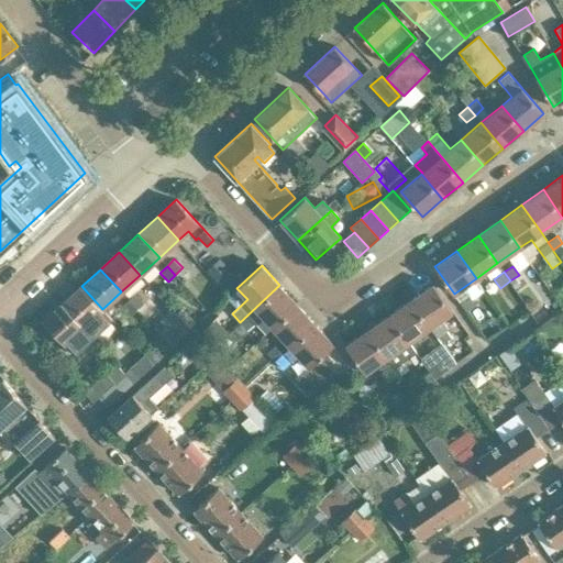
[(411,298),(431,326),(438,335),(448,329),(449,328),(442,318),(452,311),(433,284),(411,298)]
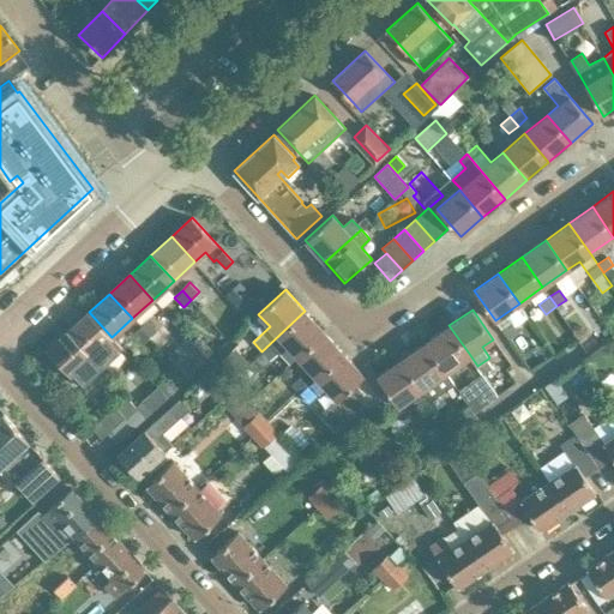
[(305,311),(262,351),(263,353),(271,361),(288,347),(298,357),(324,332),(305,311)]
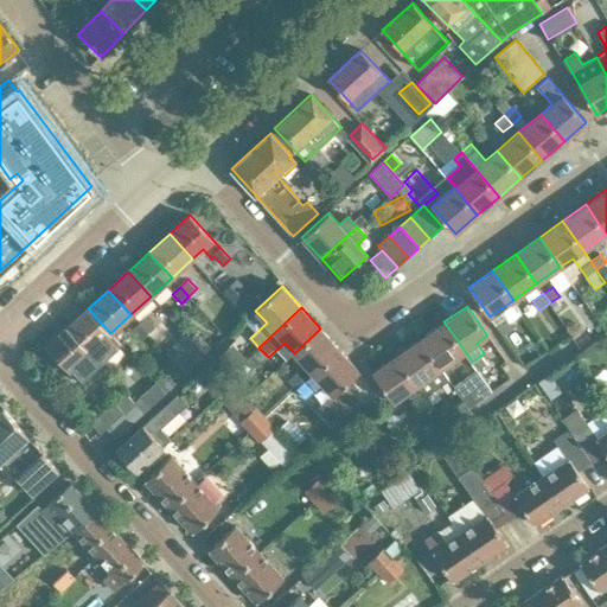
[(110,333),(88,308),(66,327),(100,363),(119,345),(108,334),(110,333)]
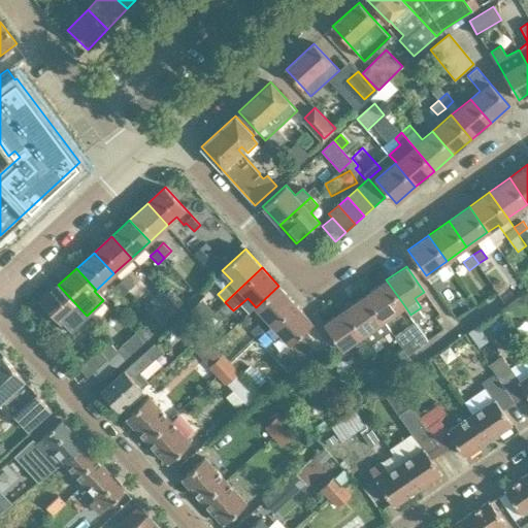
[(128,274),(122,282),(130,290),(136,284),(128,274)]
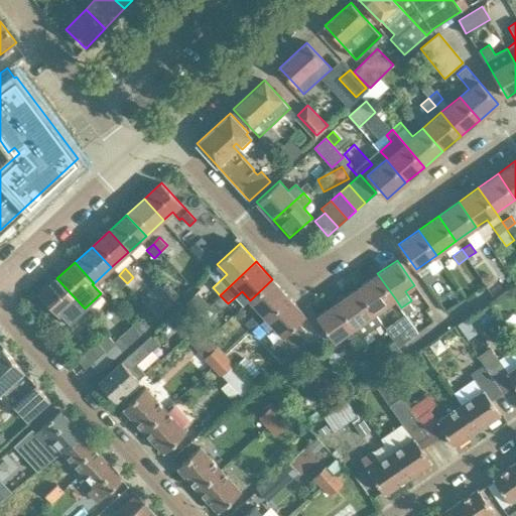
[(427,285),(436,279),(431,271),(421,278),(427,285)]
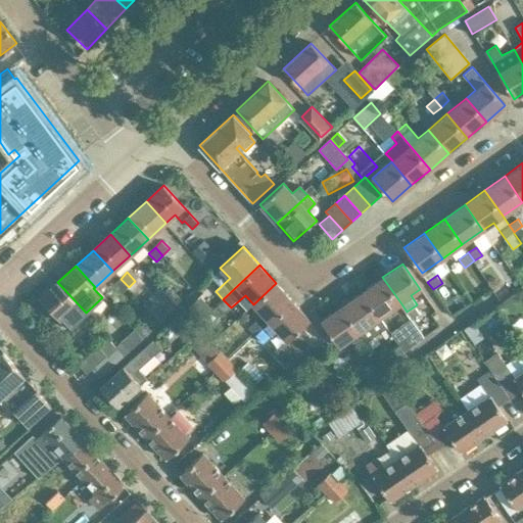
[(400,302),(382,277),(363,291),(380,317),(400,302)]
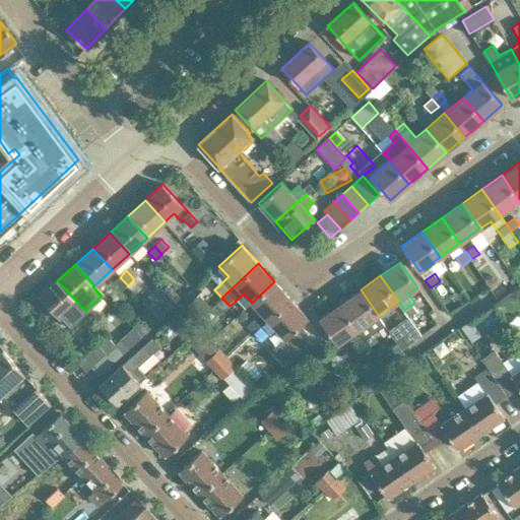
[(128,285),(120,277),(113,283),(121,293),(128,285)]
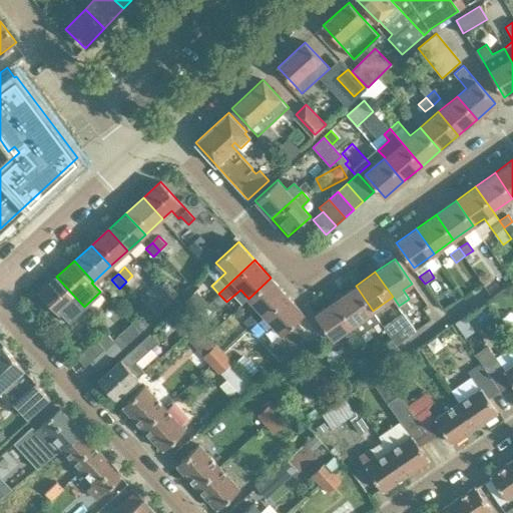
[(84,307),(56,277),(39,293),(66,323),(84,307)]
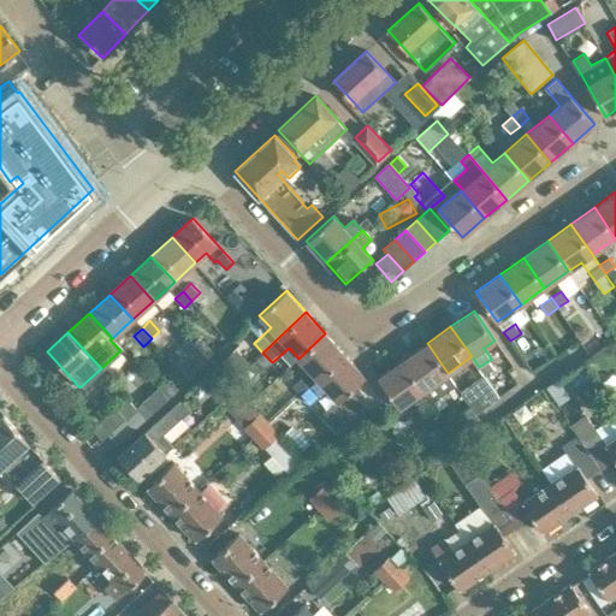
[(318,379),(345,355),(325,333),(298,359),(318,379)]
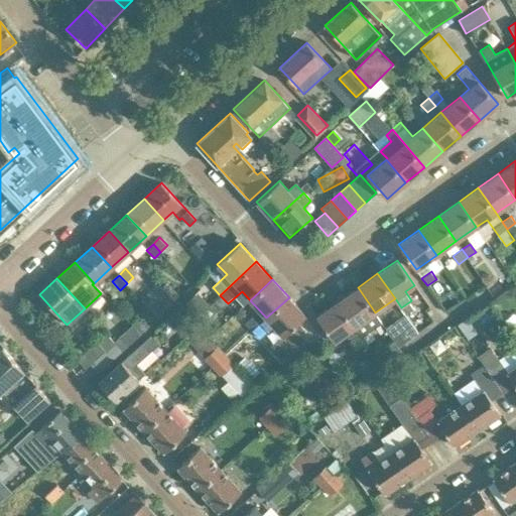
[(375,312),(358,287),(337,301),(355,327),(361,335),(362,337),(382,323),(375,312)]
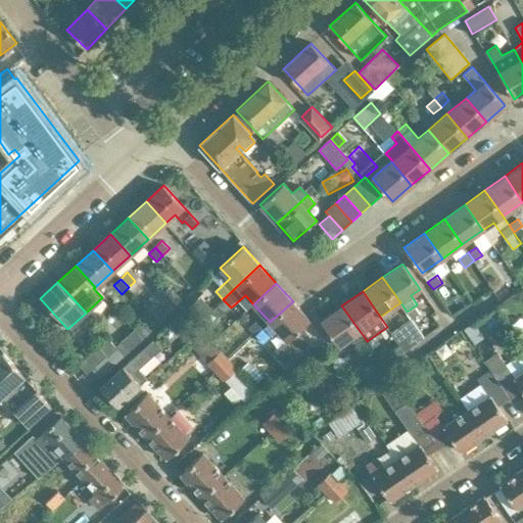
[(164,294),(149,308),(160,321),(176,306),(164,294)]
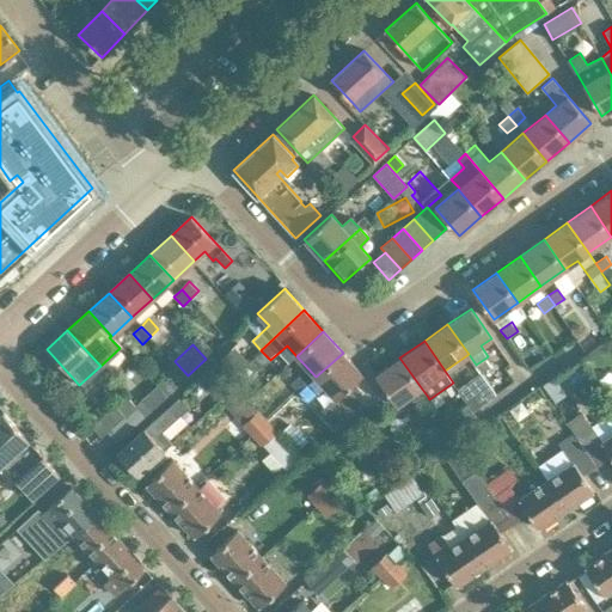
[(262,352),(246,366),(254,374),(270,360),(262,352)]
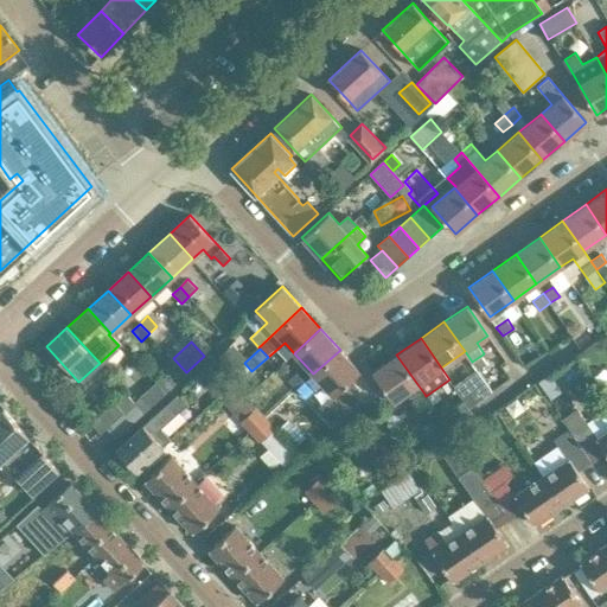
[(358,397),(346,383),(359,371),(340,350),(313,374),(333,396),(319,408),(331,421),(358,397)]
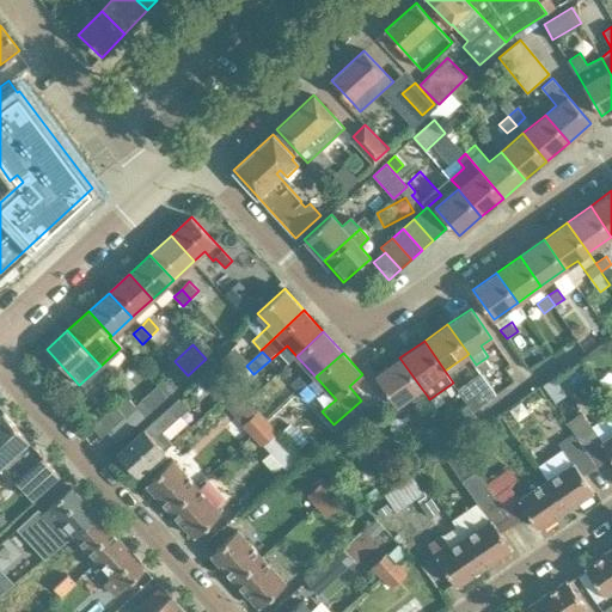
[(421,387),(399,357),(375,375),(396,405),(421,387)]
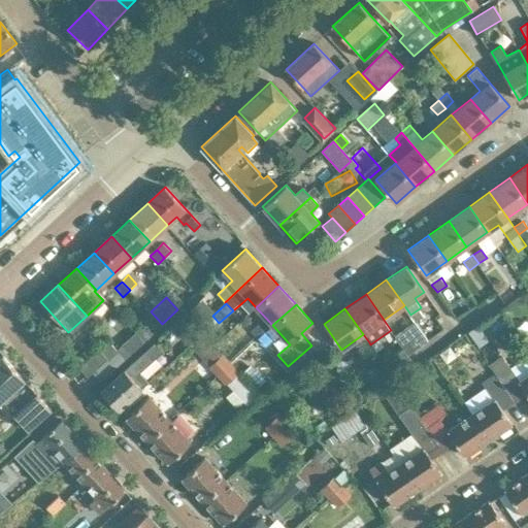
[(186,317),(176,325),(183,332),(192,324),(186,317)]
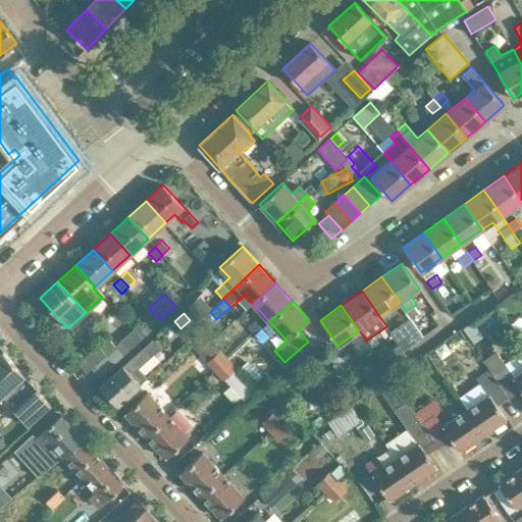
[(423,338),(410,319),(390,333),(400,347),(404,352),(423,338)]
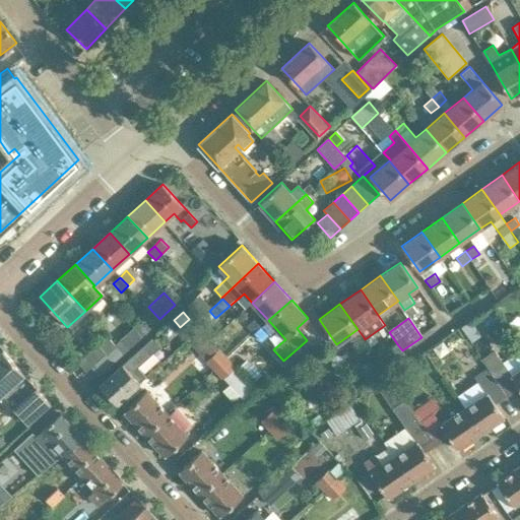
[(247,326),(254,333),(261,327),(254,319),(247,326)]
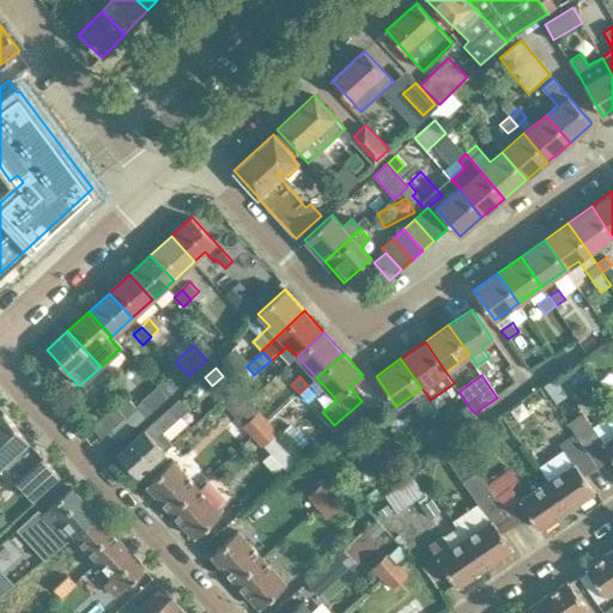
[(554,377),(542,386),(556,404),(566,395),(554,377)]
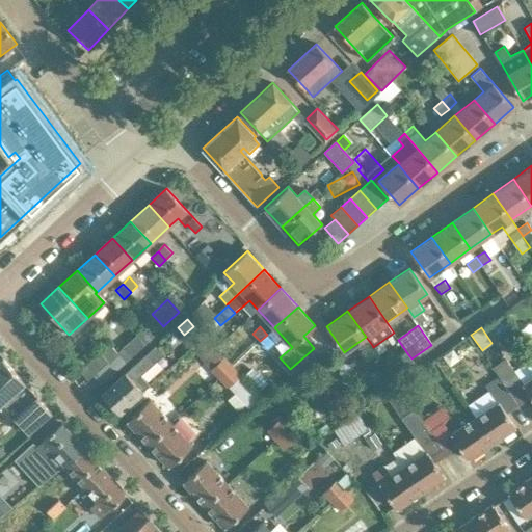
[(274,343),(267,335),(260,341),(267,349),(274,343)]
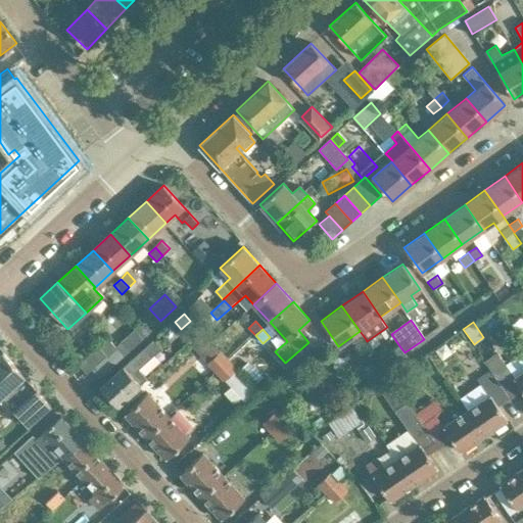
[(135,330),(116,347),(125,357),(143,339),(135,330)]
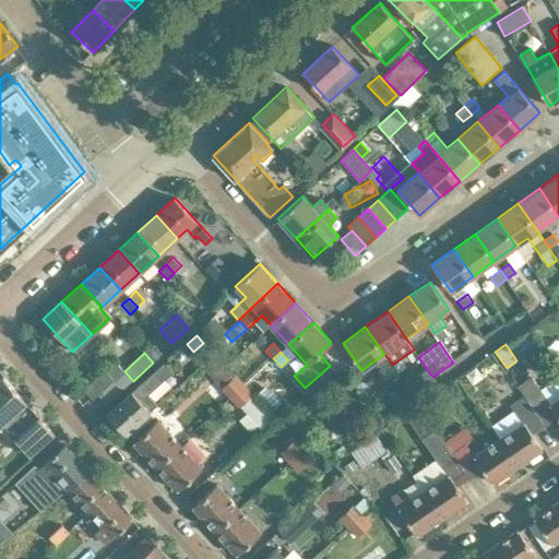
[(108,404),(133,381),(125,371),(120,366),(116,361),(106,370),(115,380),(99,394),(108,404)]
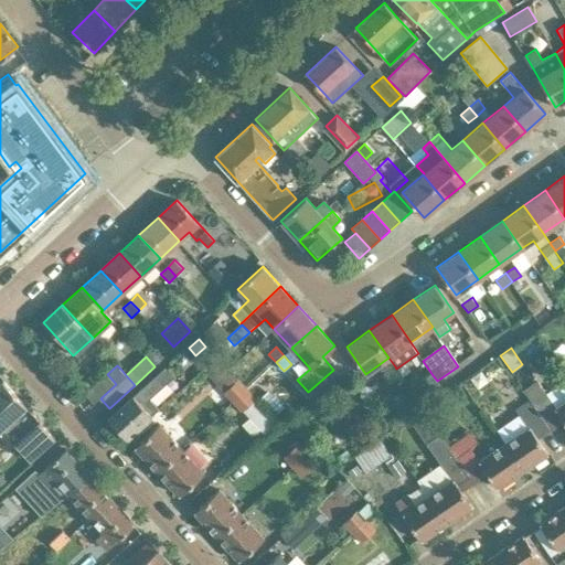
[(152,415),(142,405),(173,377),(164,368),(108,418),(127,438),(152,415)]
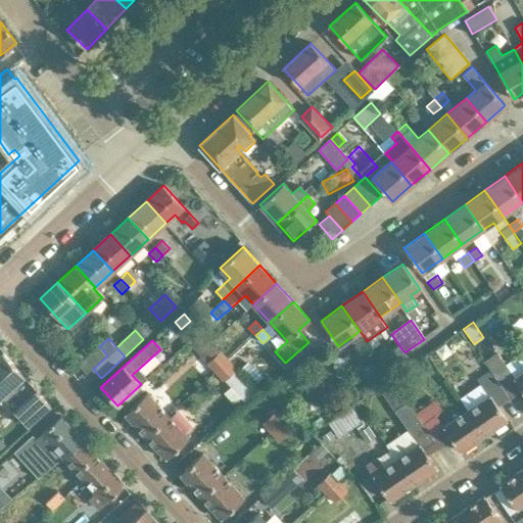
[(362,354),(371,348),(365,340),(357,346),(362,354)]
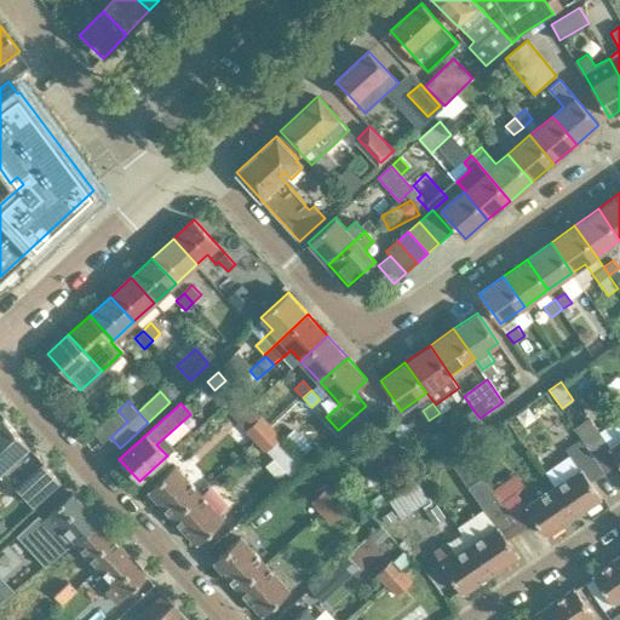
[(488,432),(480,418),(475,412),(449,429),(463,449),(488,432)]
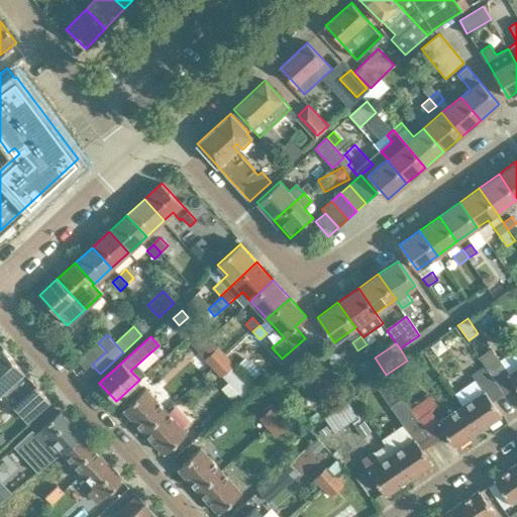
[(212,368),(225,355),(217,346),(204,358),(212,368)]
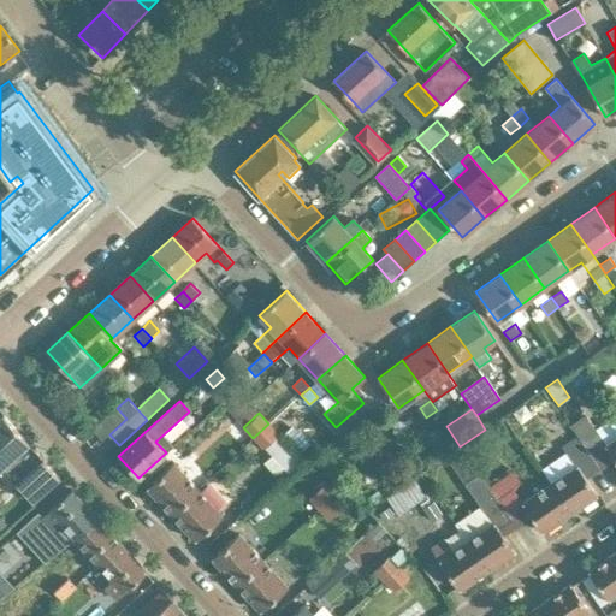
[(0,418),(0,469),(1,468),(33,502),(60,478),(43,458),(42,460),(28,444),(29,443),(4,415),(0,418)]
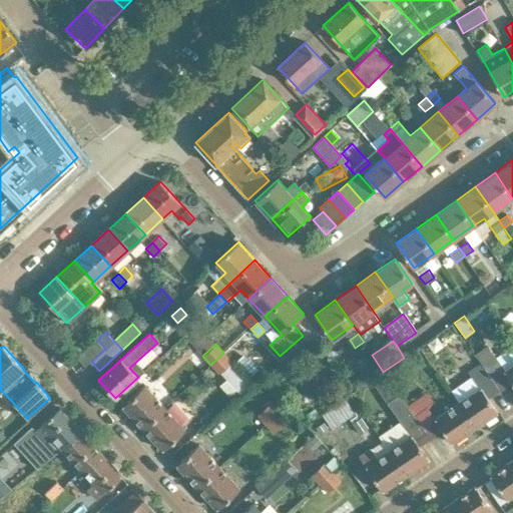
[(512,384),(512,364),(504,371),(487,346),(476,354),(482,363),(481,363),(500,390),(511,382),(512,384)]
